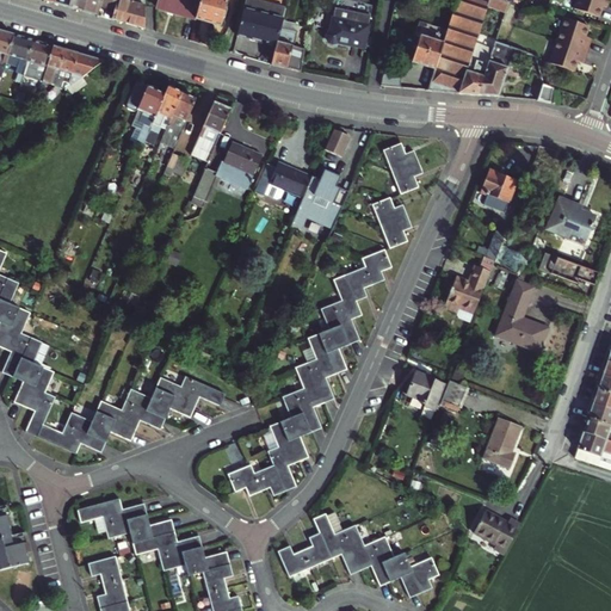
[(86,0),(71,0),(69,7),(82,11),(86,0)]
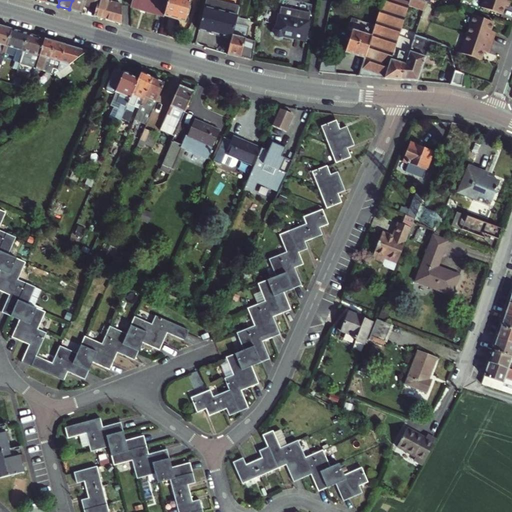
[(84,6),(85,0),(72,0),(69,9),(82,13),(84,6)]
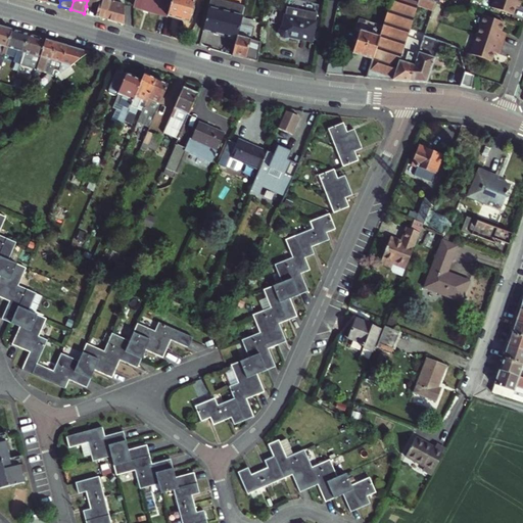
[(87,0),(86,6),(98,9),(100,0),(87,0)]
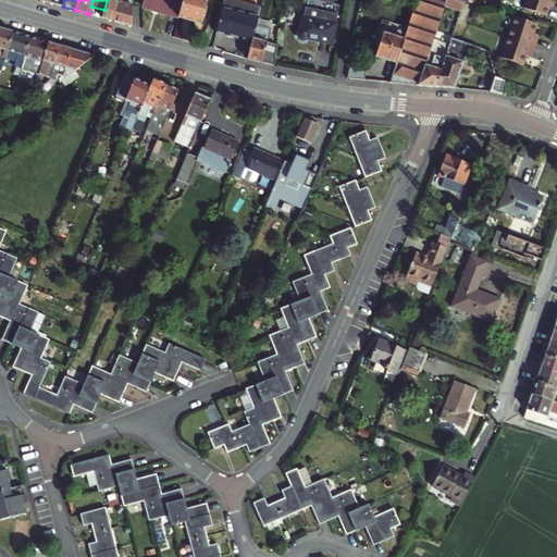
[(107,0),(104,10),(102,17),(115,22),(121,0),(107,0)]
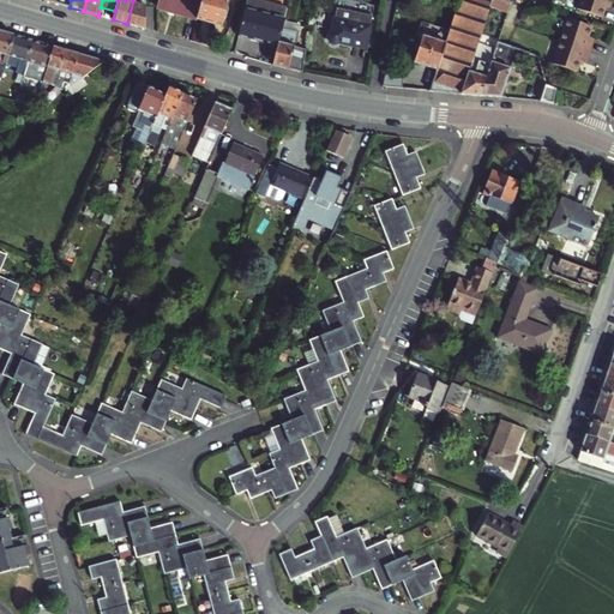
[(145,29),(146,0),(133,0),(127,24),(145,29)]
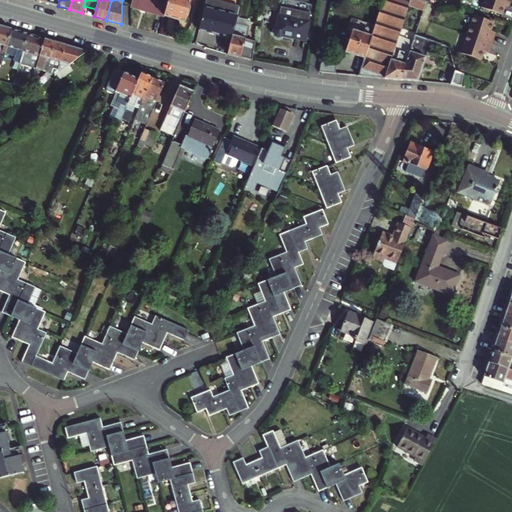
[(133,0),(131,7),(144,10),(145,0),(133,0)]
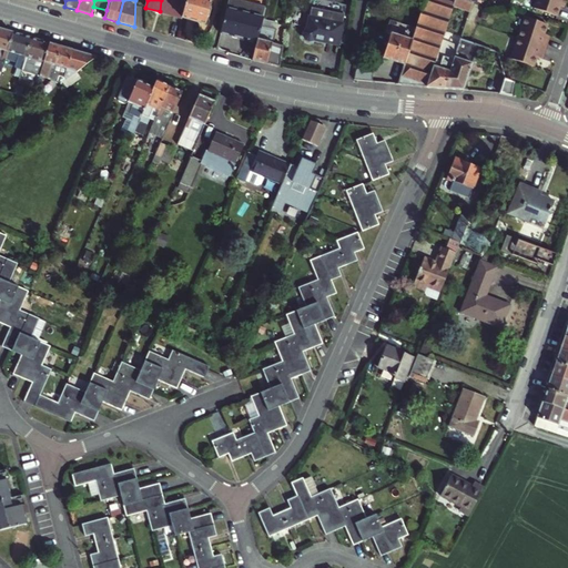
[(181,18),(185,0),(161,0),(160,11),(181,18)]
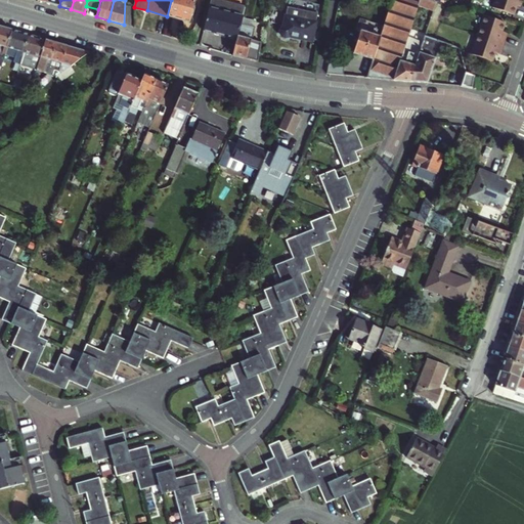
[(192,0),(171,0),(167,16),(187,22),(189,16),(192,14),(194,7),(192,5),(192,0)]
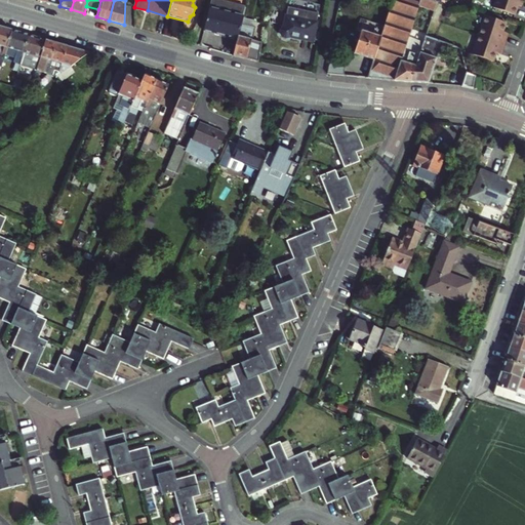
[(401,63),(405,50),(408,40),(419,7),(419,4),(420,3),(410,0),(393,0),(385,26),(381,38),(374,59),(368,78),(395,81),(401,63)]
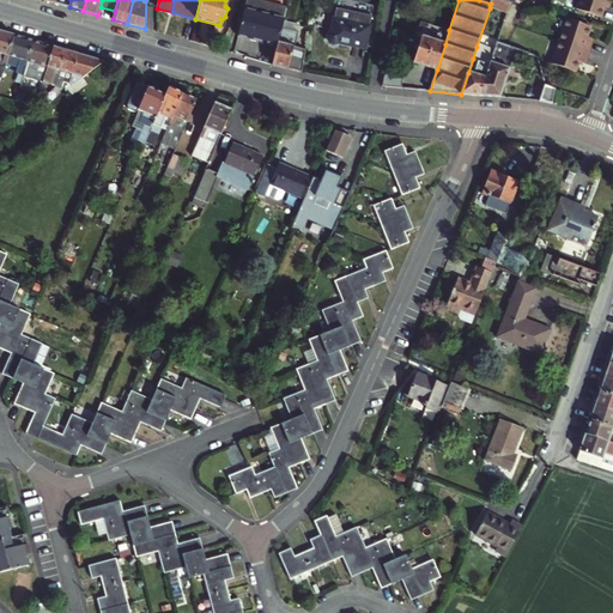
[(491,0),(491,4),(490,5),(490,8),(507,13),(509,4),(499,1),(497,0),(491,0)]
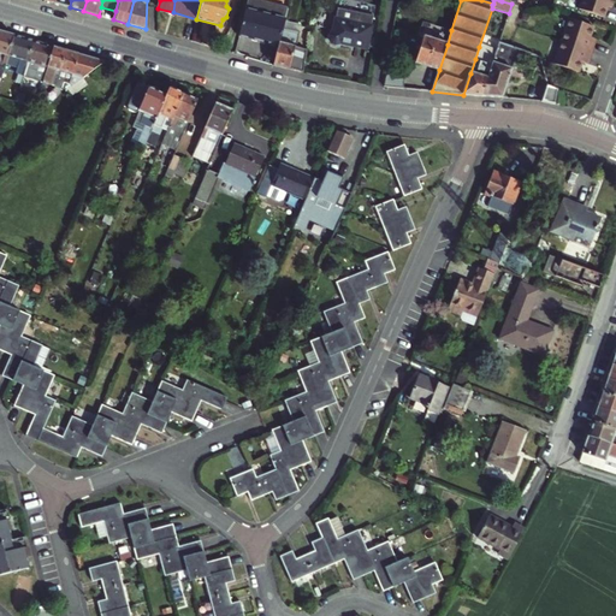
[(581,0),(579,10),(604,18),(608,6),(612,9),(614,0),(581,0)]
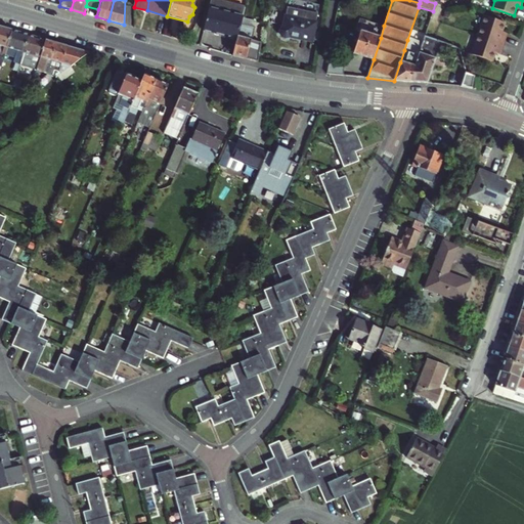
[(221,4),(210,1),(203,30),(236,39),(242,16),(219,11),(221,4)]
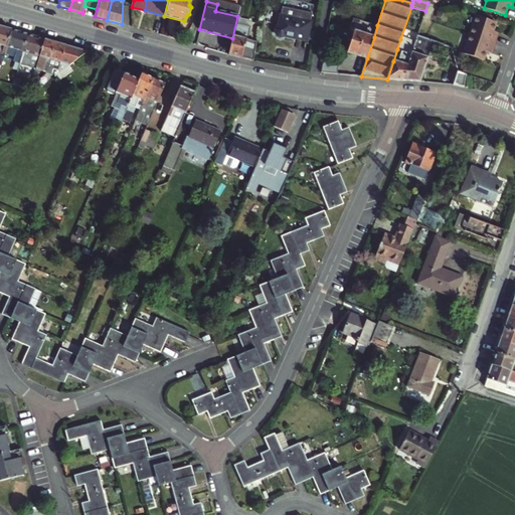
[(311,13),(299,10),(282,7),(278,26),(276,29),(274,33),(277,36),(281,36),(284,35),(306,40),(310,22),(311,13)]
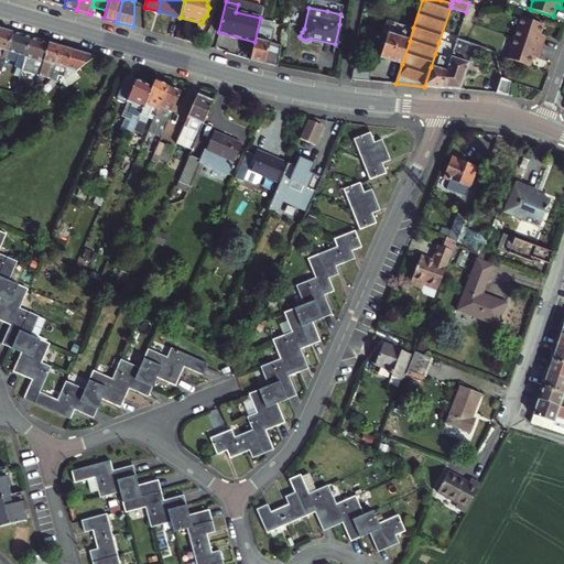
[(260,18),(255,42),(250,60),(278,66),(281,46),(271,44),(275,30),(268,28),(269,21),(267,21),(269,12),(262,11),(260,18)]
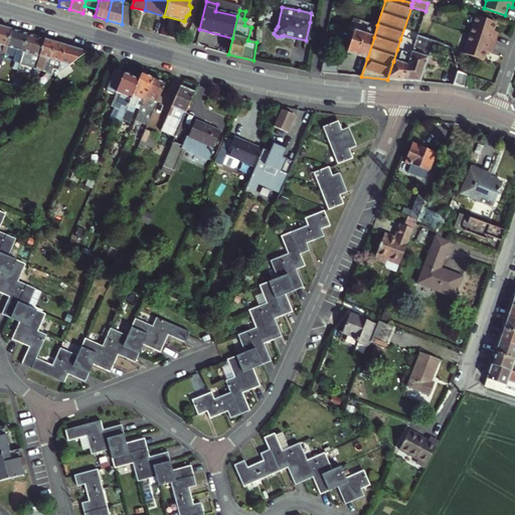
[(469,34),(495,43),(498,36),(493,34),(497,22),(476,15),(469,34)]
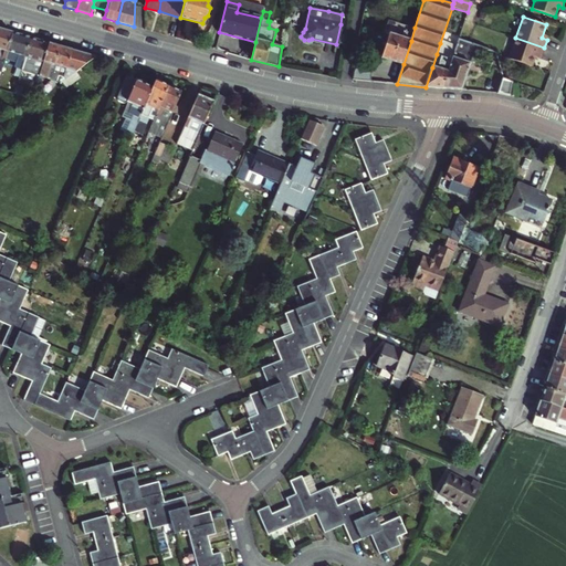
[(389,34),(411,41),(415,28),(392,22),(389,21),(386,33),(389,34)]
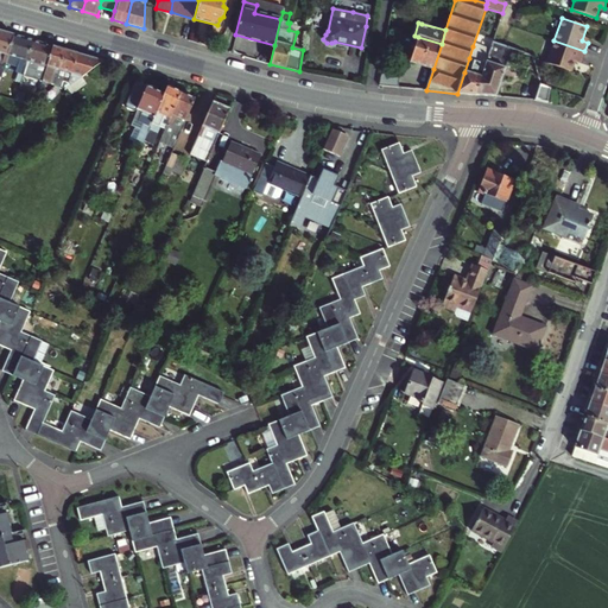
[(4,32),(0,42),(0,78),(1,80),(6,65),(14,36),(4,32)]
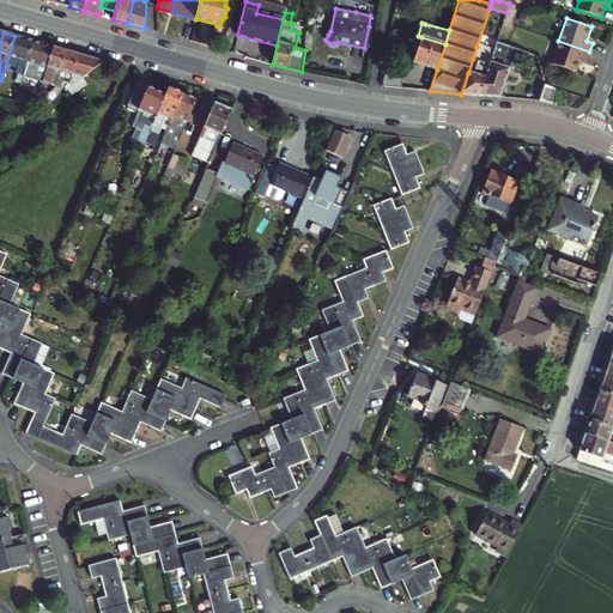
[(36,42),(14,36),(6,66),(20,71),(16,84),(22,86),(36,42)]
